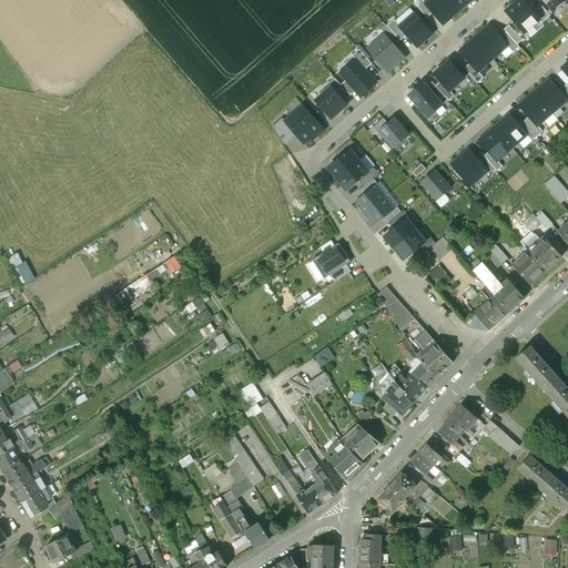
[(427,18),(433,13),(425,4),(425,3),(422,0),(417,0),(414,3),(427,18)]
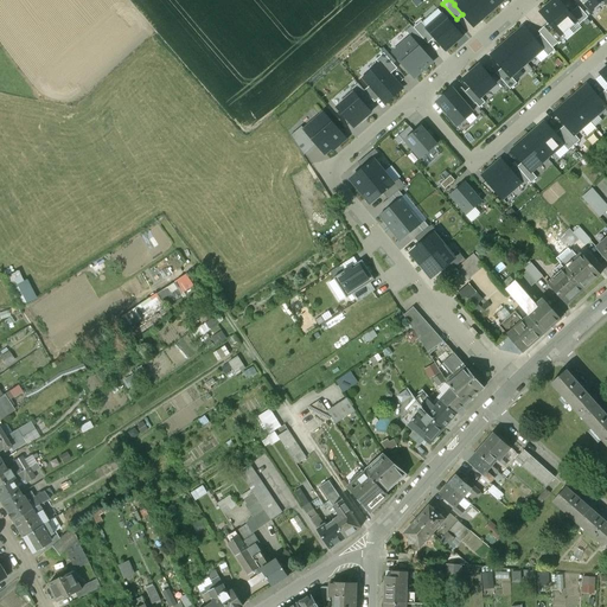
[(473,26),(490,12),(478,0),(459,0),(454,4),(454,5),(462,14),(473,26)]
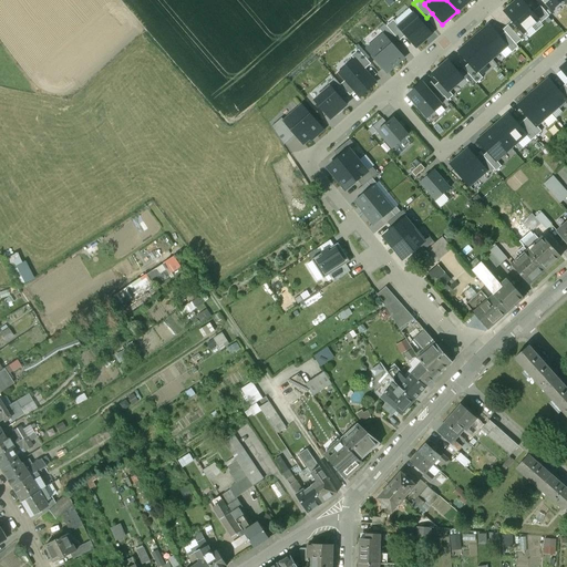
[(446,0),(457,11),(470,0),(446,0)]
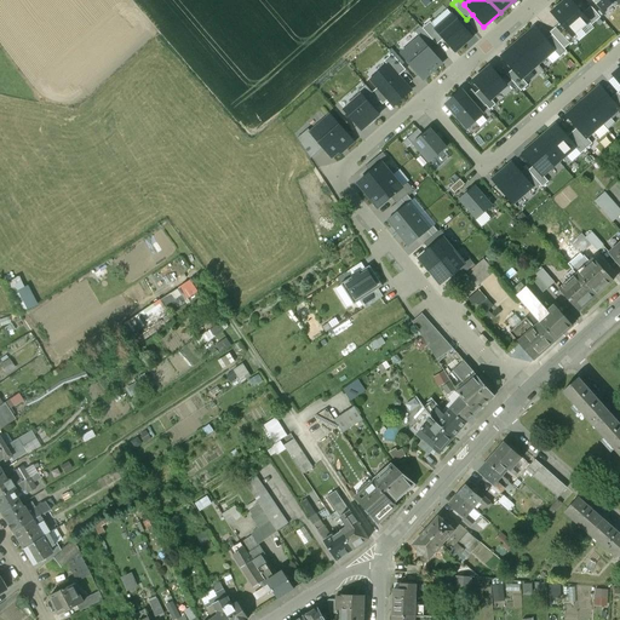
[(569,0),(566,0),(552,12),(561,23),(573,36),(589,22),(583,15),(569,0)]
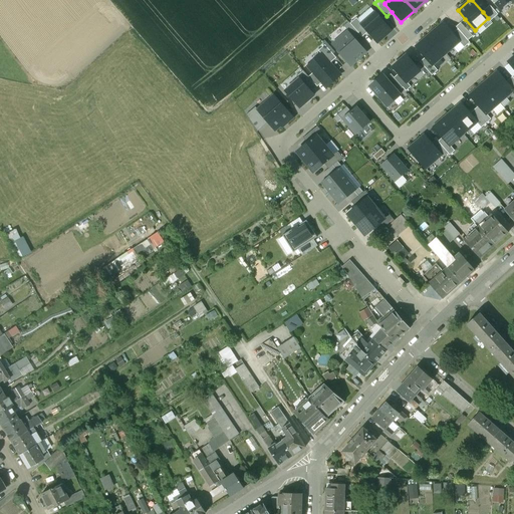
[(492,0),(500,9),(510,0),(492,0)]
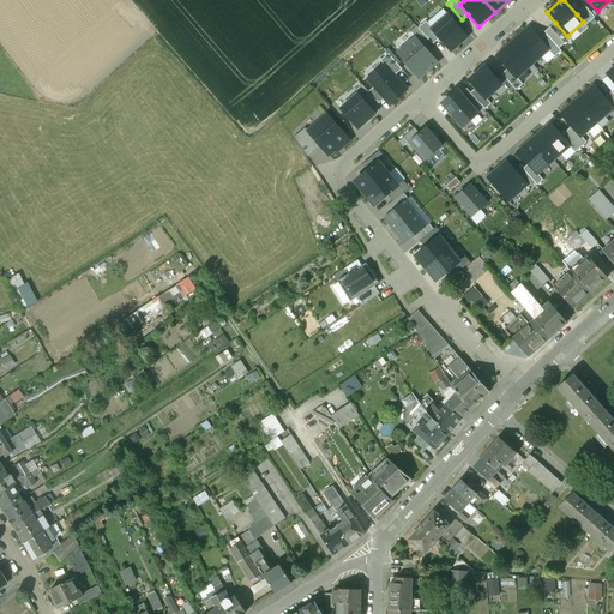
[(585,6),(577,14),(583,22),(585,25),(595,17),(585,6)]
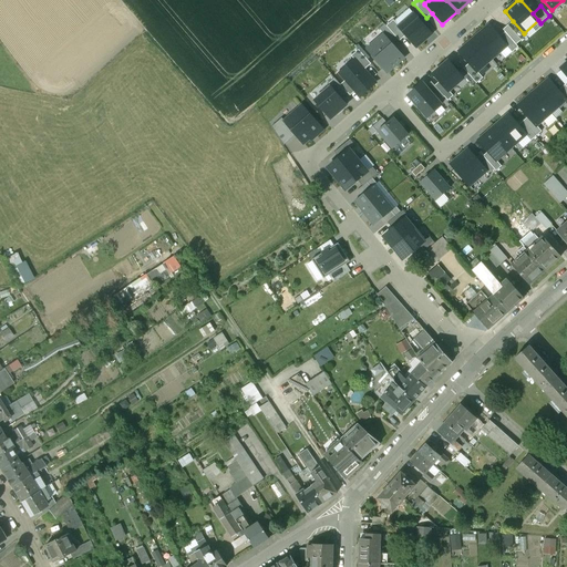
[(431,34),(413,13),(399,27),(406,35),(416,48),(431,34)]
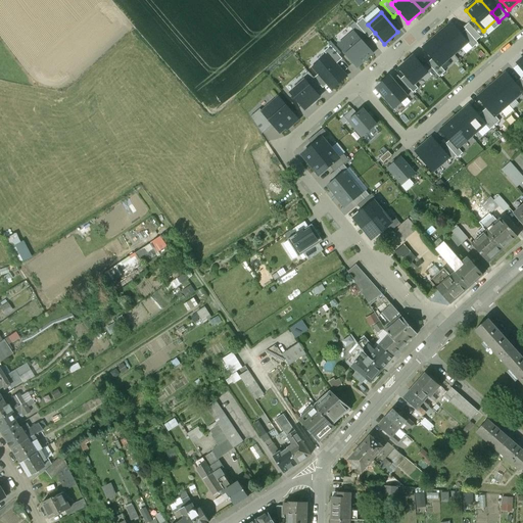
[(368,25),(363,18),(357,24),(368,38),(375,33),(368,25)]
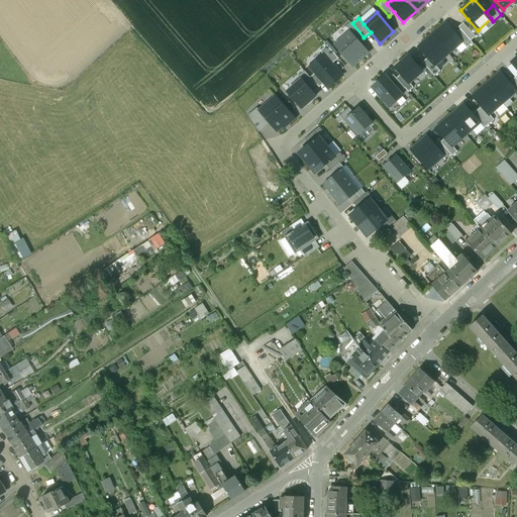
[(460,29),(470,40),(480,32),(478,30),(468,19),(458,27),(460,29)]
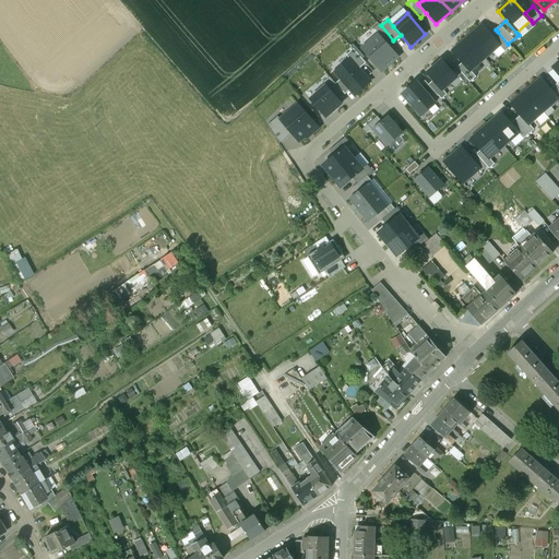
[(482,25),(467,37),(485,58),(499,45),(492,37),(482,25)]
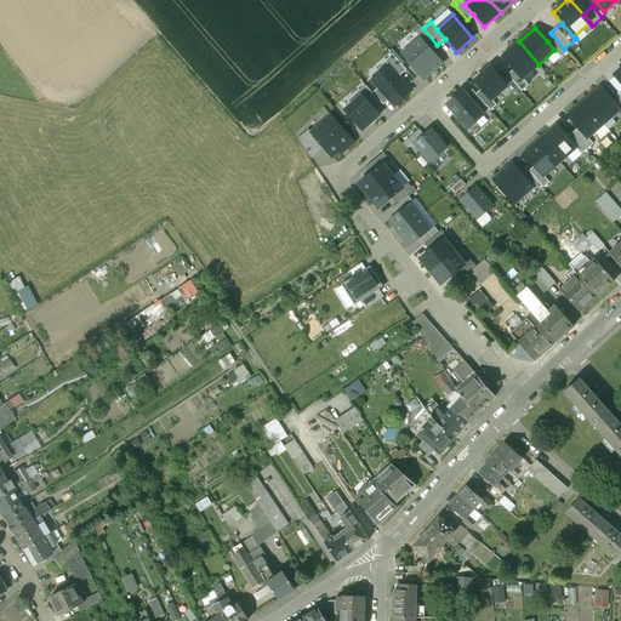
[(553,35),(547,41),(554,50),(562,57),(568,52),(564,49),(553,35)]
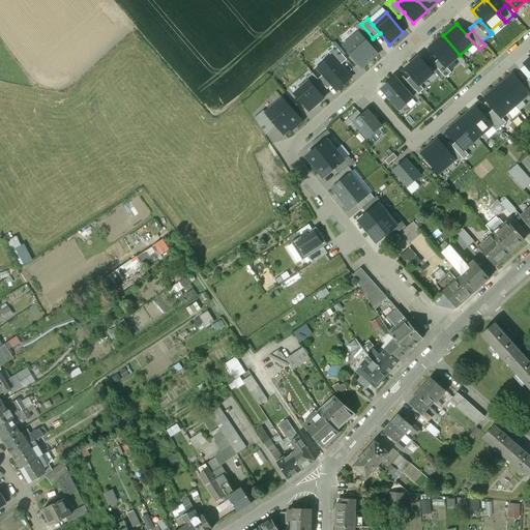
[(358,33),(343,46),(361,67),(377,55),(358,33)]
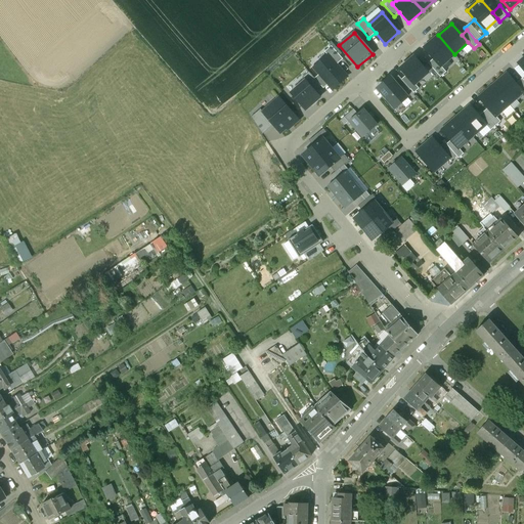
[(440,67),(454,54),(438,35),(424,47),(434,58),(440,67)]
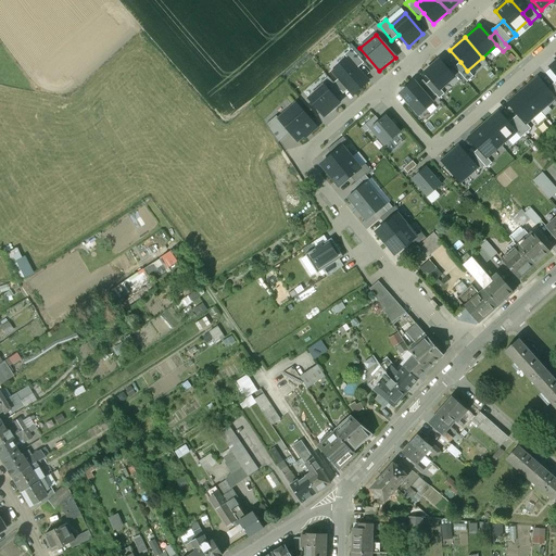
[(344,54),(348,59),(349,59),(357,68),(364,63),(352,49),(344,54)]
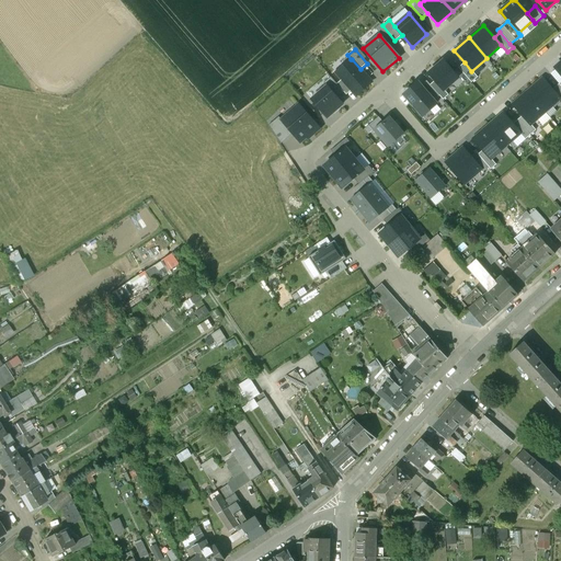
[(352,59),(351,59),(335,72),(355,95),(371,82),(361,69),(352,59)]
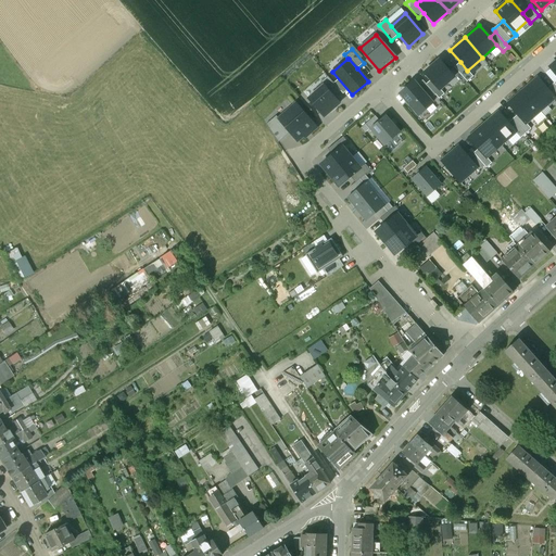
[(431,79),(440,89),(455,77),(440,60),(426,73),(431,79)]
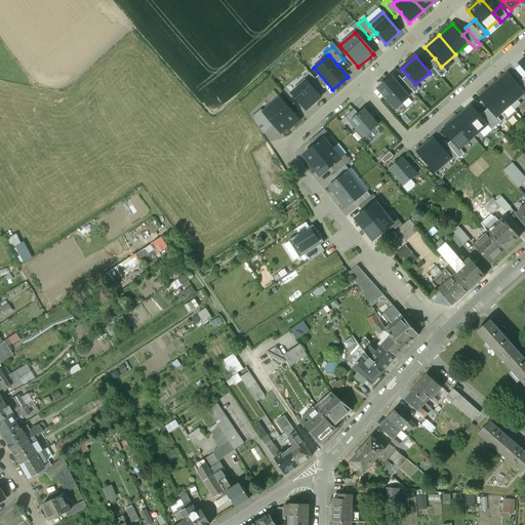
[(441,67),(435,58),(429,64),(441,78),(446,73),(441,67)]
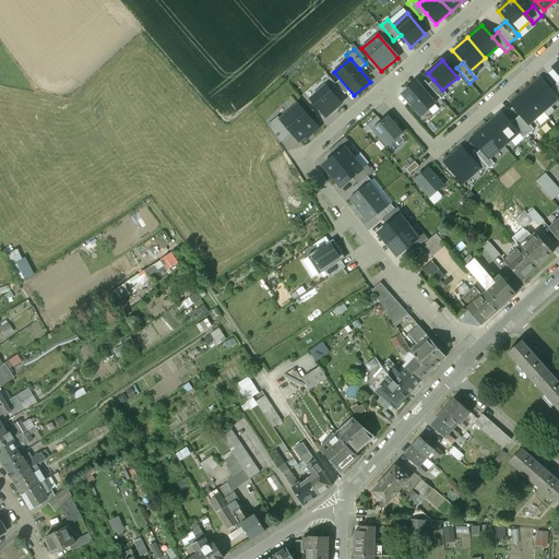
[(540,79),(525,91),(544,111),(558,98),(550,90),(540,79)]
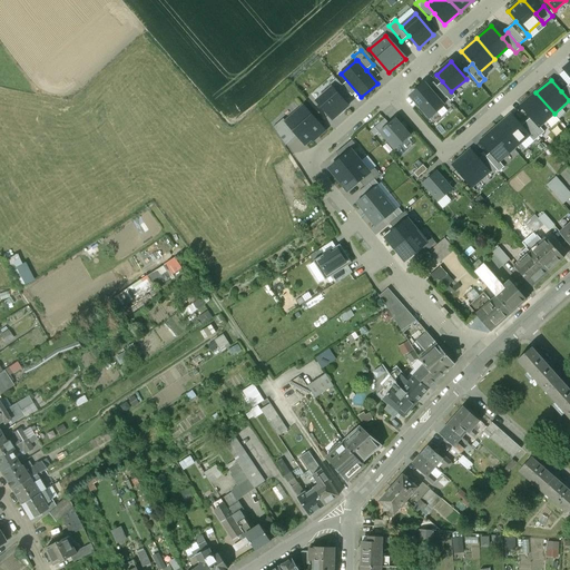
[(442,81),(436,86),(446,97),(450,101),(455,97),(451,91),(442,81)]
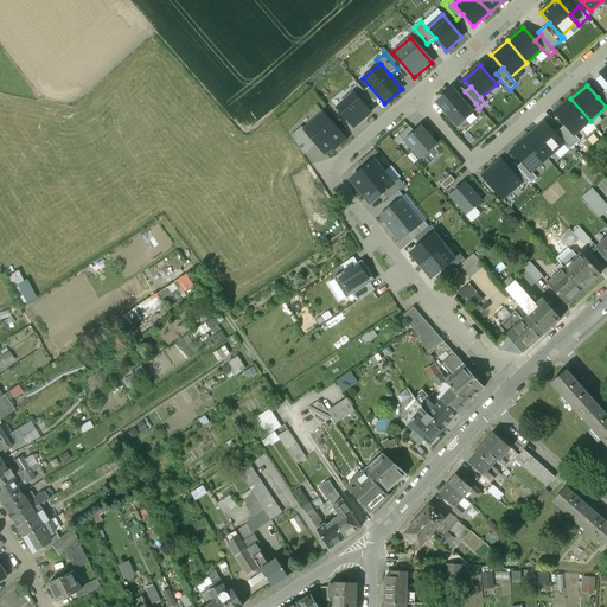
[(461,88),(455,93),(470,109),(475,103),(465,91),(461,88)]
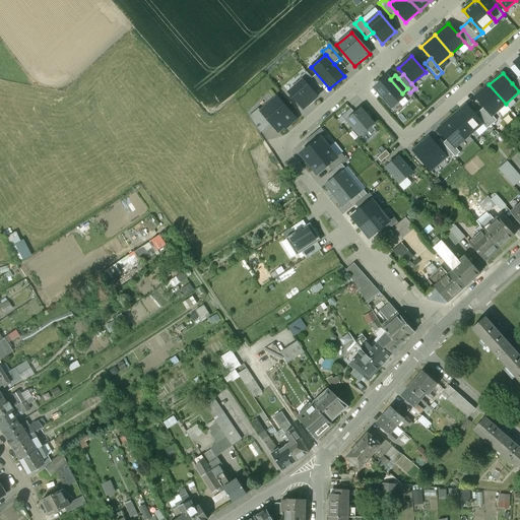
[(390,79),(387,76),(374,87),(391,108),(404,96),(402,93),(390,79)]
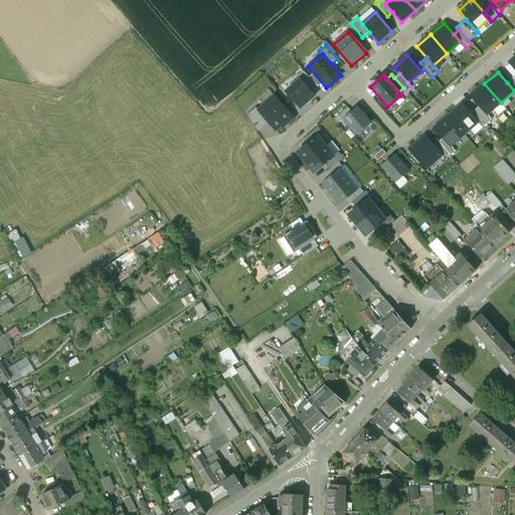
[(315,96),(300,78),(286,92),(300,108),(315,96)]
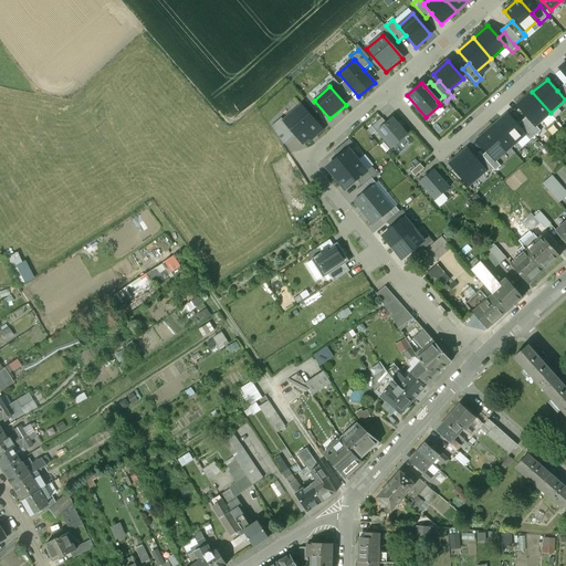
[(551,113),(532,92),(517,105),(527,116),(535,126),(535,125),(551,113)]
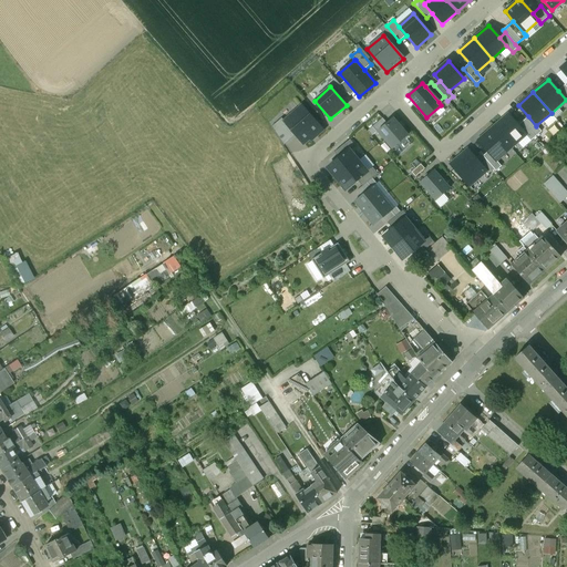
[(301,106),(285,121),(296,134),(303,143),(310,137),(311,138),(322,130),(301,106)]
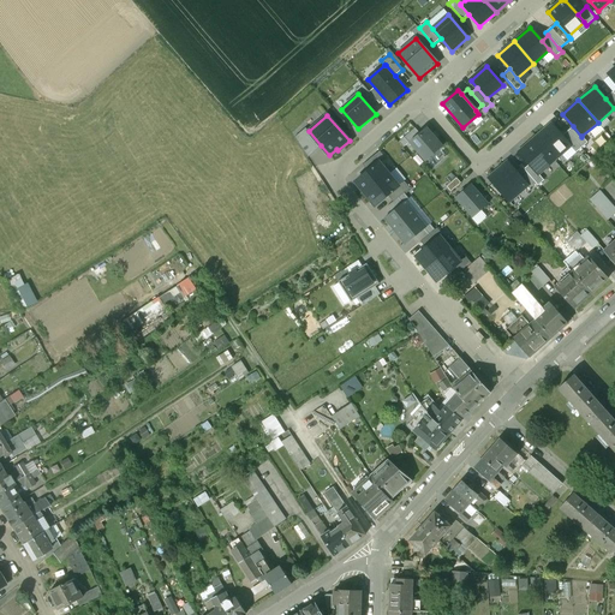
[(535,138),(554,160),(569,147),(571,145),(562,136),(551,124),(535,138)]
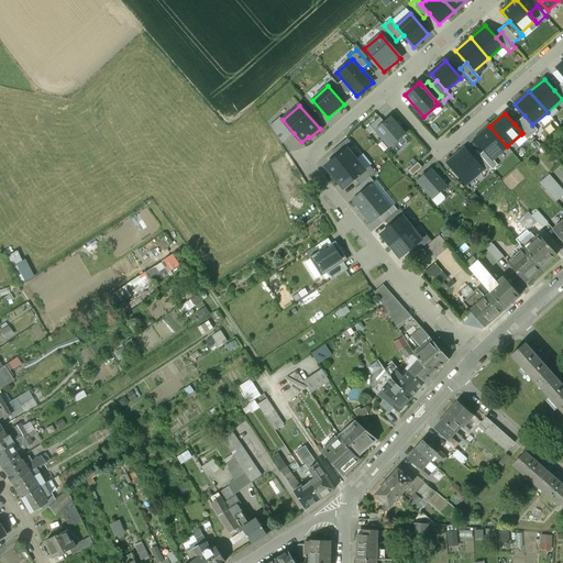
[(519,120),(532,135),(538,131),(532,124),(532,125),(525,116),(519,120)]
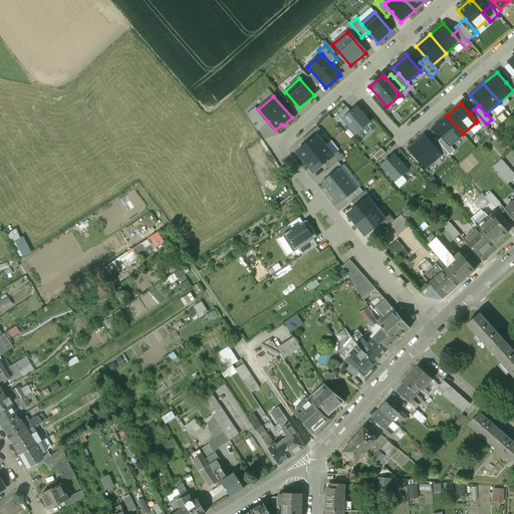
[(257,132),(268,121),(258,109),(255,106),(246,115),(257,132)]
